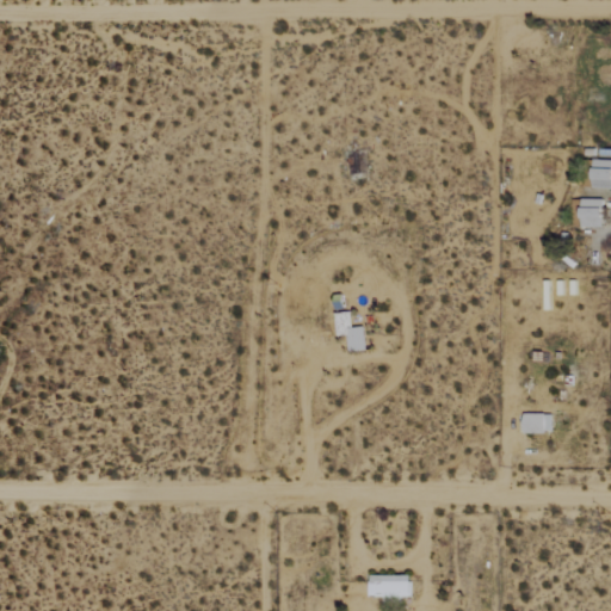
[(592,187),(610,187),(610,160),(593,160),(592,187)]
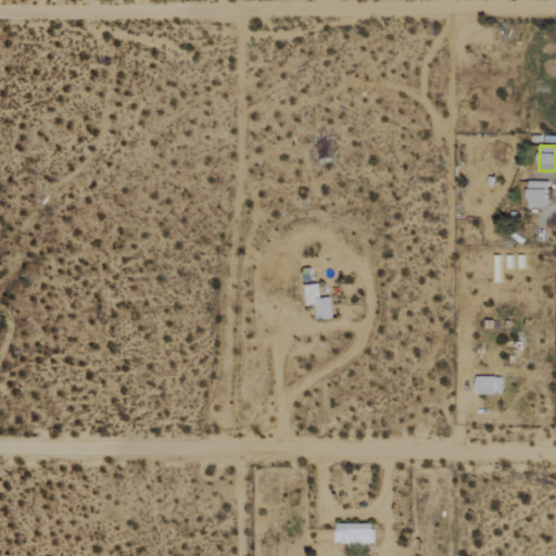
[(528,206),(548,207),(548,181),(528,181),(528,206)]
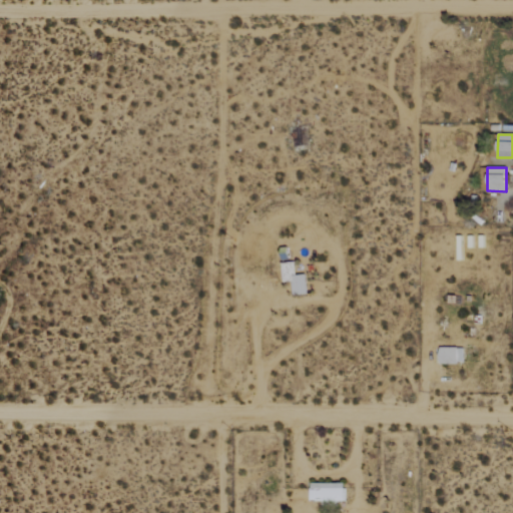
[(296,276),(294,263),(281,264),(283,283),(292,282),(293,296),(308,295),(306,275),(296,276)]
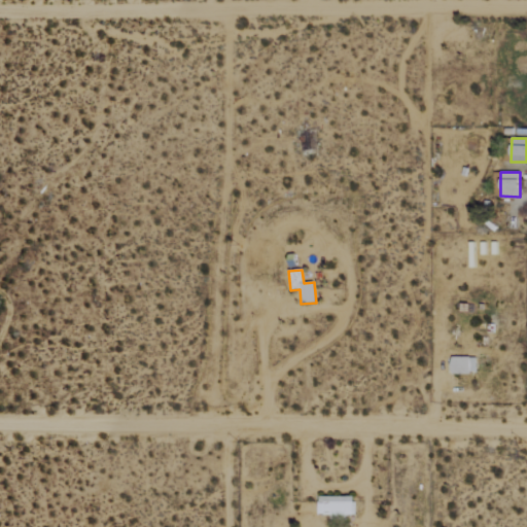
[(452,374),(477,374),(476,357),(452,357),(452,374)]
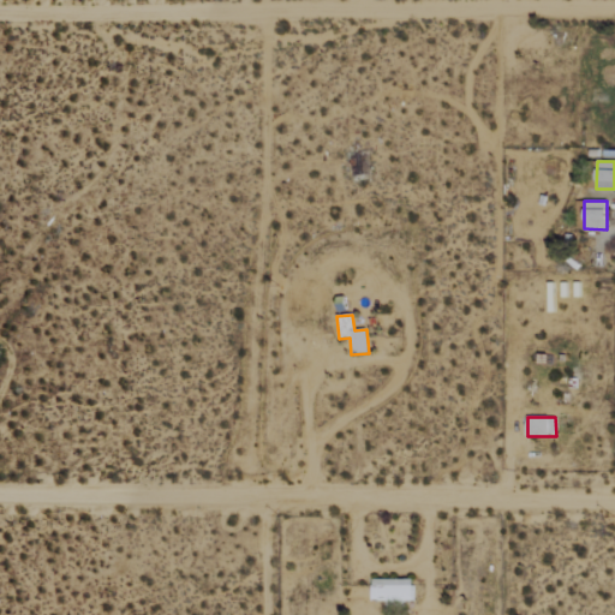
[(412,579),(372,578),(371,599),(412,601),(412,579)]
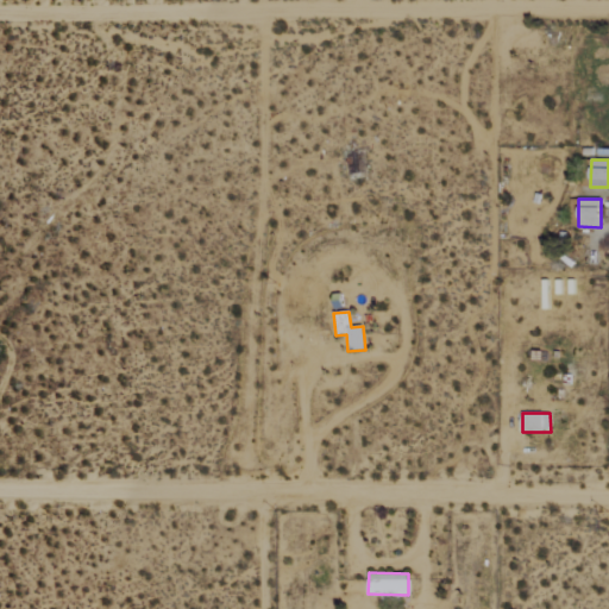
All buildings are outlined.
